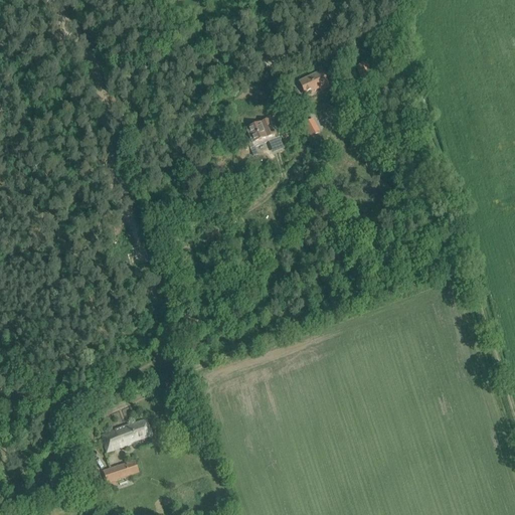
[(358,67),(362,79),(370,77),(366,64),(358,67)]
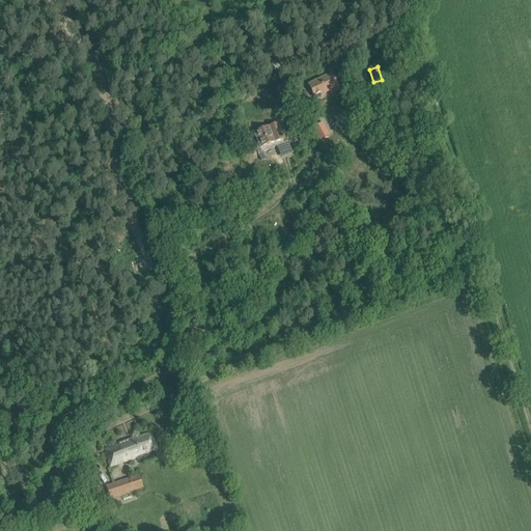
[(309,85),(314,98),(337,87),(332,75),(309,85)]
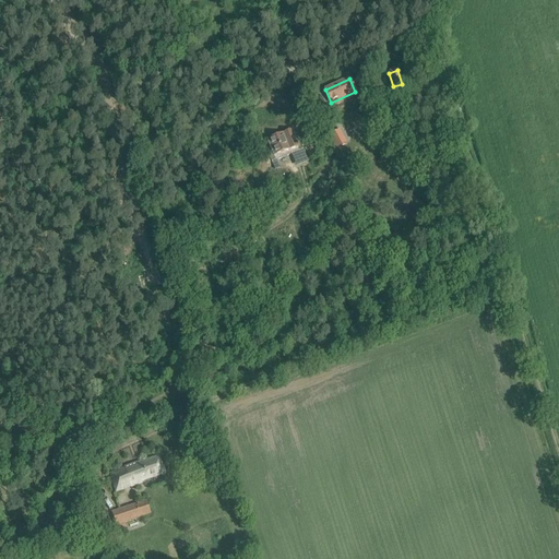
[(290,129),(268,138),(276,161),(299,152),(290,129)]
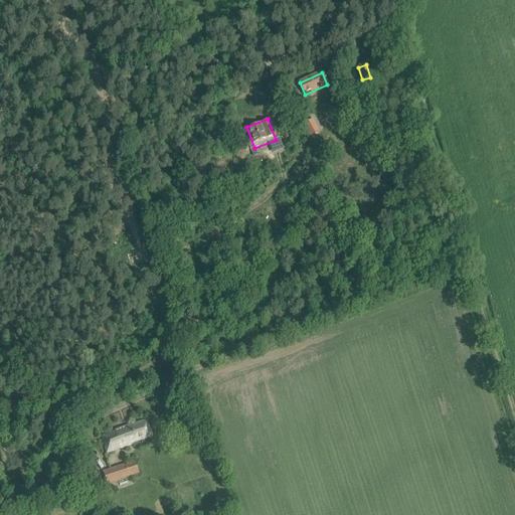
[(306,127),(310,137),(316,134),(312,125),(306,127)]
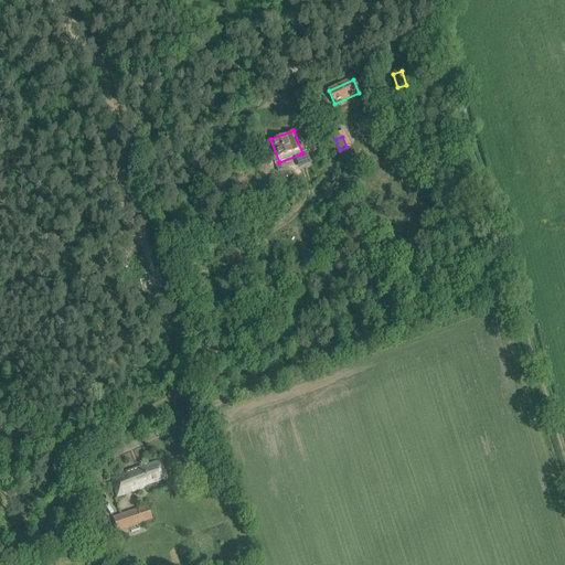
[(155,278),(152,273),(146,275),(148,280),(141,281),(145,291),(162,286),(160,277),(155,278)]
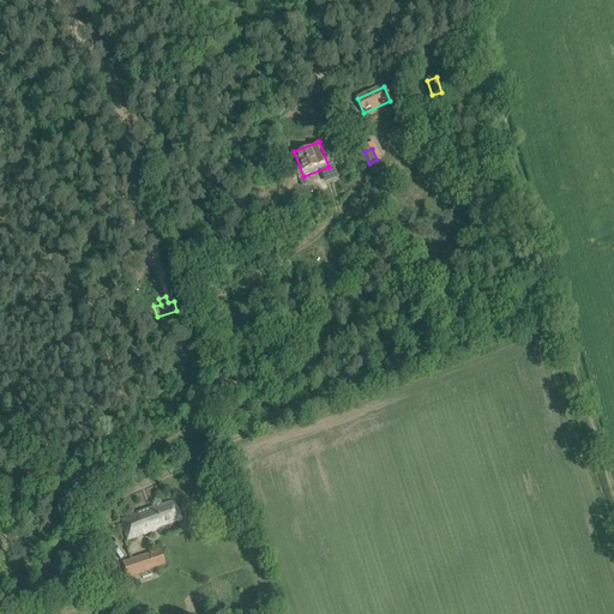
[(121,521),(127,540),(181,521),(175,501),(156,509),(155,507),(121,521)]
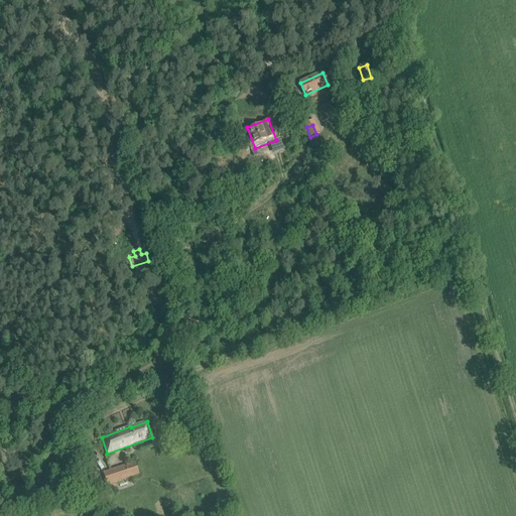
[(104,473),(108,485),(139,474),(135,463),(104,473)]
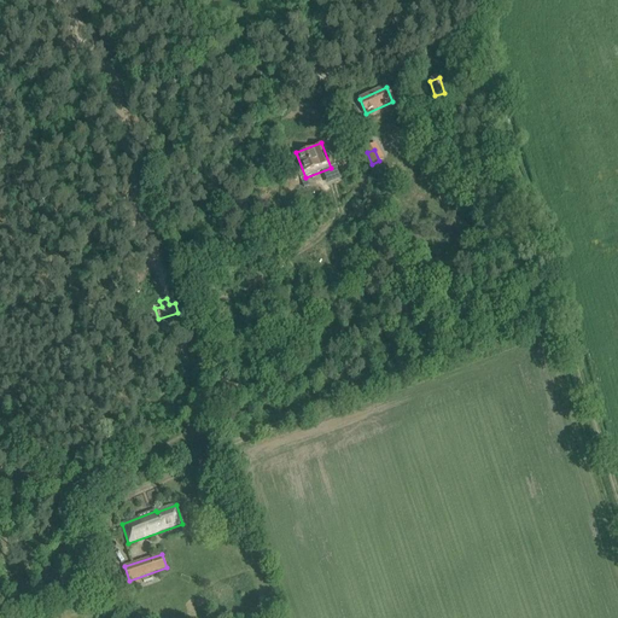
[(101,570),(108,586),(121,581),(115,565),(101,570)]
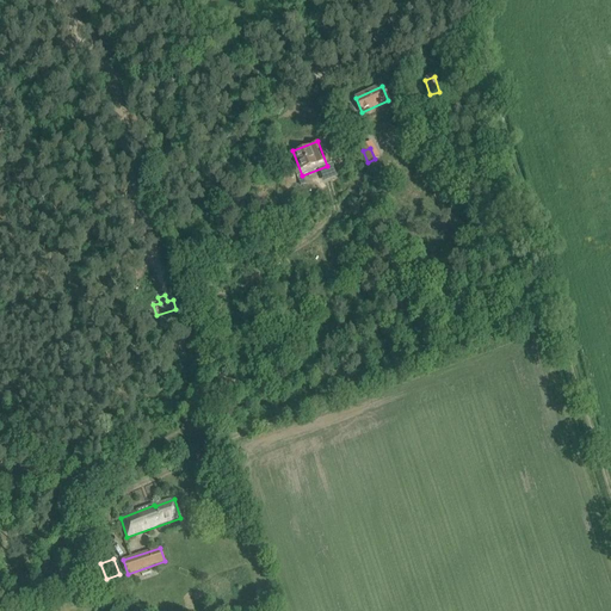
[(80,572),(84,585),(100,579),(97,566),(80,572)]
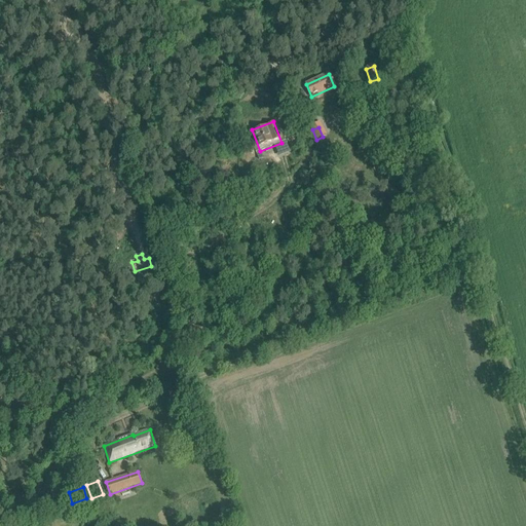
All buildings are outlined.
